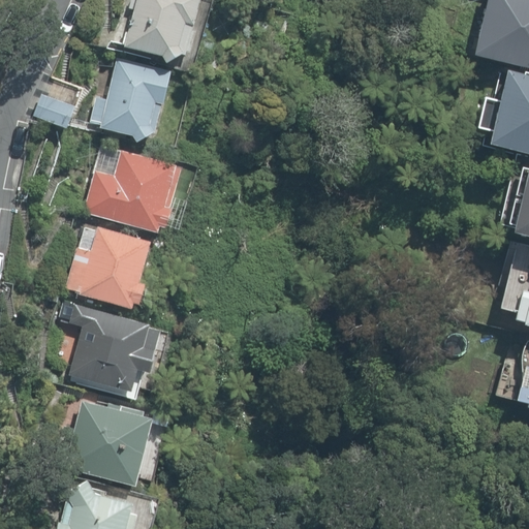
[(135,0),(122,47),(158,57),(162,65),(190,54),(201,0),(135,0)]
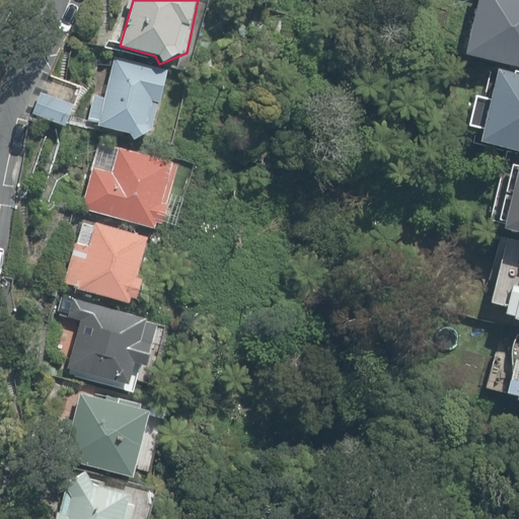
[(518,0),(483,0),(472,51),(518,60),(518,0)]
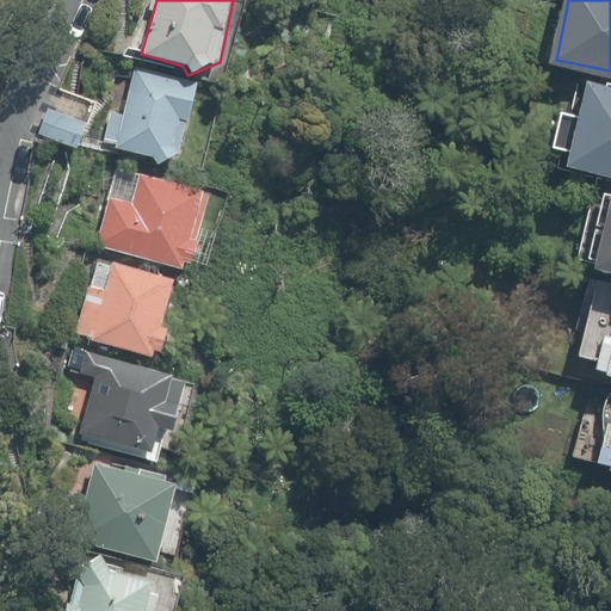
[(202,88),(135,67),(123,115),(106,115),(106,146),(180,161),(202,88)]
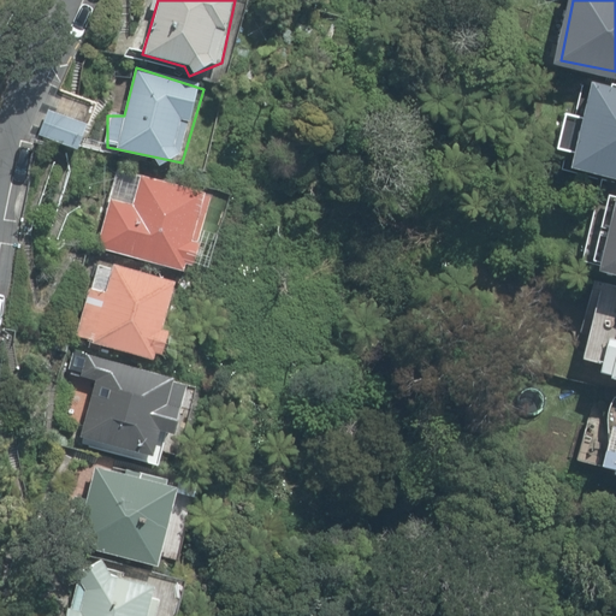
[(615,86),(594,80),(573,159),(615,170),(615,86)]
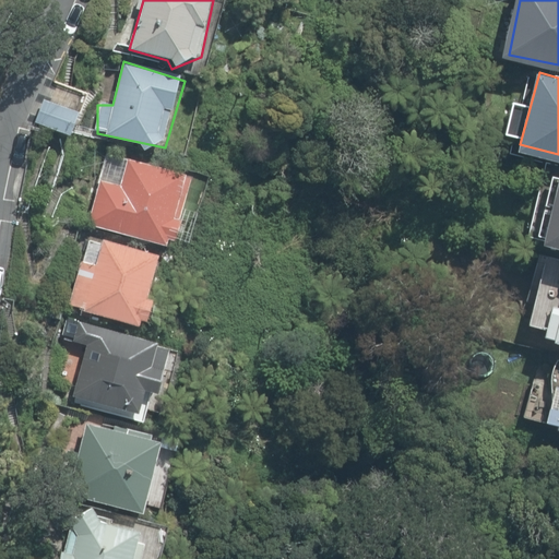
[(80,115),(44,100),(35,123),(70,138),(80,115)]
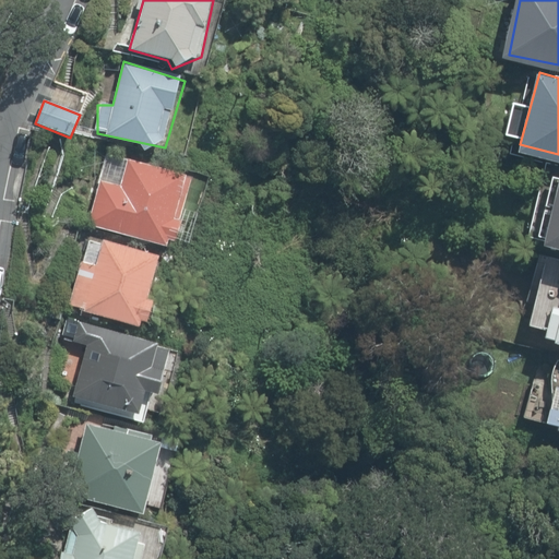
[(197,176),(128,159),(120,179),(100,181),(87,224),(177,244),(197,176)]
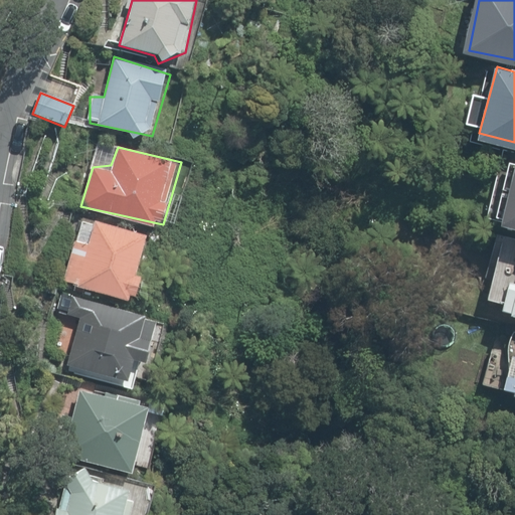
[(514,157),(498,218),(514,222),(514,157)]
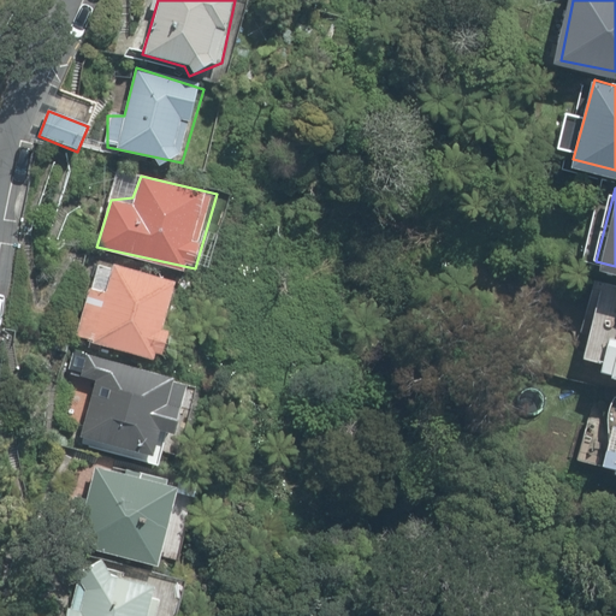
[(173,278),(96,259),(75,337),(152,359),(154,353),(161,354),(167,330),(161,329),(173,278)]
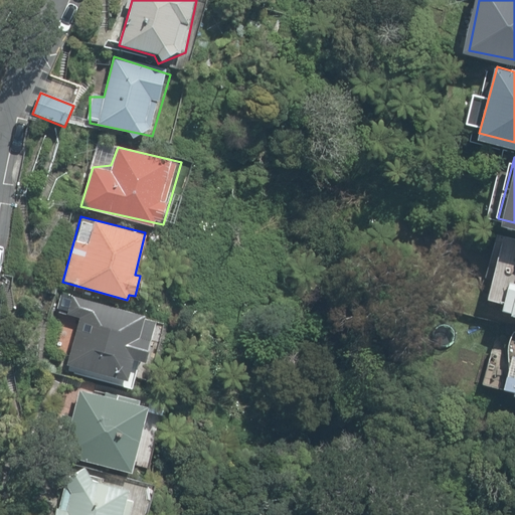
[(157,317),(70,298),(67,311),(76,316),(75,370),(136,387),(157,317)]
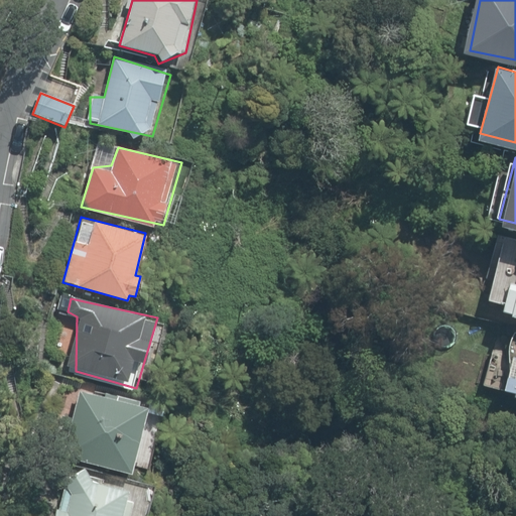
[(515,343),(507,387),(515,389),(515,343)]
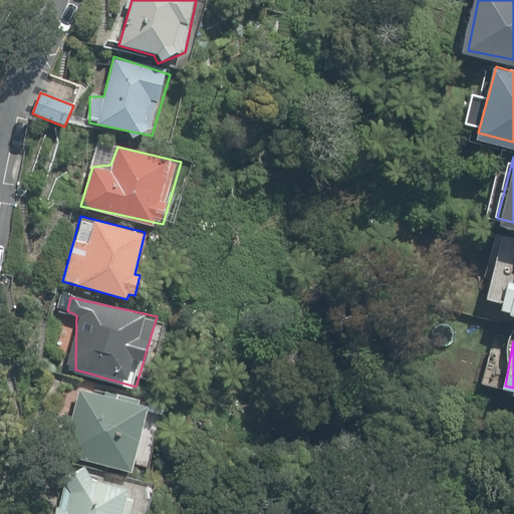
[(132,475),(149,409),(139,407),(140,402),(104,393),(103,397),(79,391),(72,418),(61,415),(57,429),(68,432),(62,455),(132,475)]
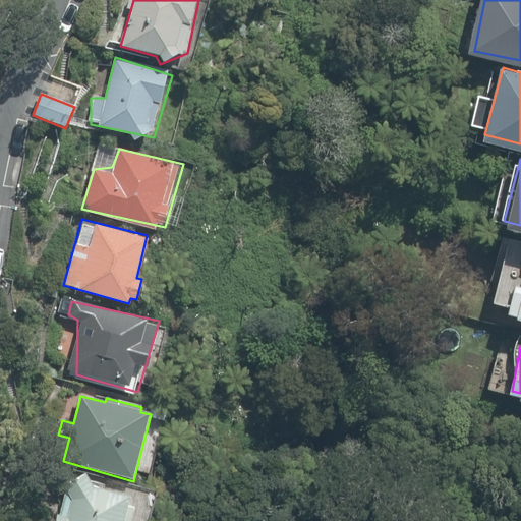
[(57,514),(55,520),(130,520),(134,509),(128,508),(130,499),(94,488),(85,474),(64,485),(66,490),(59,515),(57,514)]
